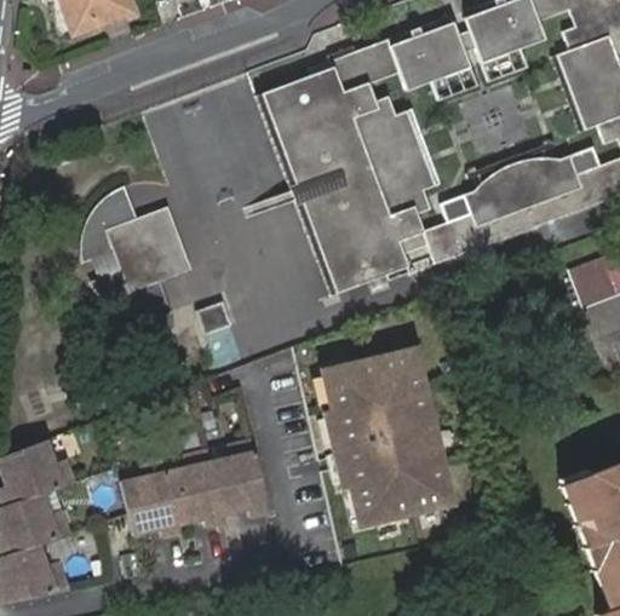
[(130,10),(125,0),(58,0),(72,32),(130,10)]
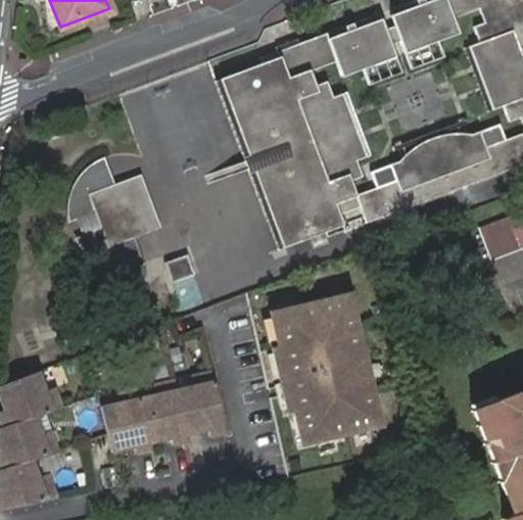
[(335,201),(354,195),(350,181),(362,177),(357,160),(366,157),(341,94),(331,98),(325,83),(314,87),(308,73),(334,62),(340,77),(361,71),(367,85),(399,73),(389,45),(397,42),(408,68),(441,56),(436,41),(459,33),(453,17),(477,9),(482,24),(472,28),(477,42),(466,47),(489,109),(501,105),(507,121),(520,115),(522,114),(522,0),(423,0),(424,2),(417,4),(415,0),(412,0),(395,6),(397,11),(394,12),(398,21),(391,25),(383,28),(378,30),(374,20),(372,15),(297,43),(300,52),(279,60),(278,56),(220,79),(248,157),(289,141),(293,151),(252,167),(282,246),(342,224),(338,213),(335,201)]
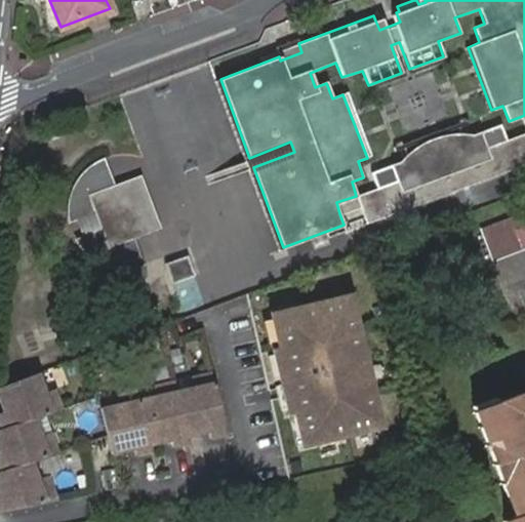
[(390,15),(393,25),(400,22),(396,12),(390,15)]
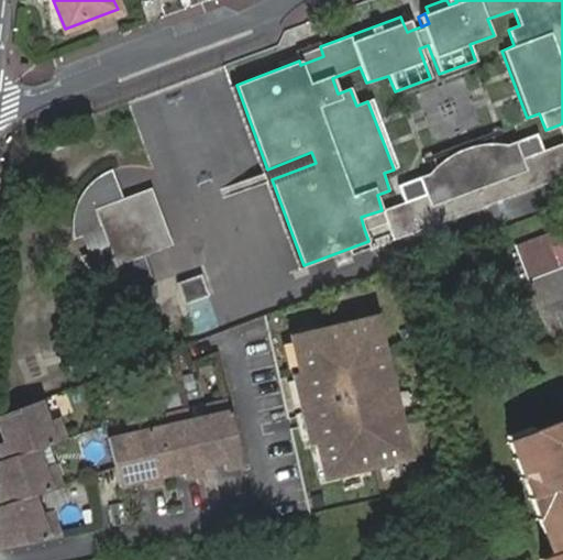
[(409,20),(403,22),(407,32),(412,30),(409,20)]
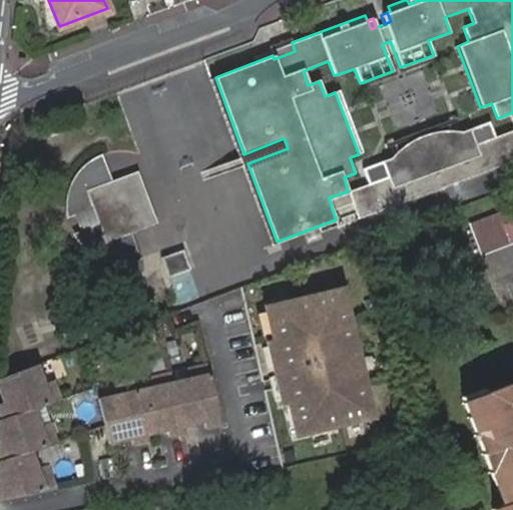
[(270,45),(273,55),(274,59),(295,51),(292,42),(289,37),(270,45)]
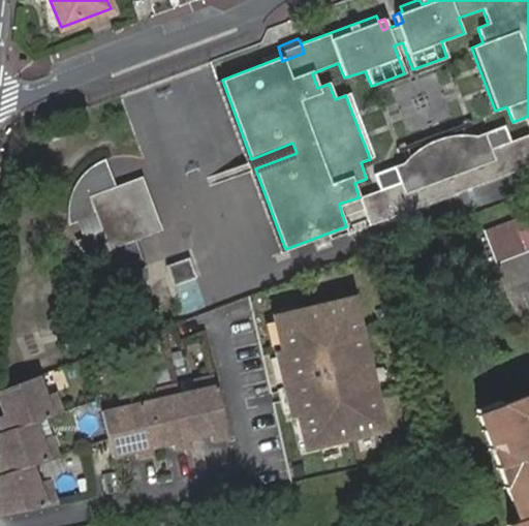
[(401,164),(394,166),(385,169),(391,185),(395,195),(363,208),(369,224),(528,163),(528,146),(504,155),(500,144),(494,129),(476,136),(468,135),(461,136),(454,136),(446,138),(439,141),(433,143),(425,146),(418,150),(413,153),(408,157),(404,161),(401,164)]
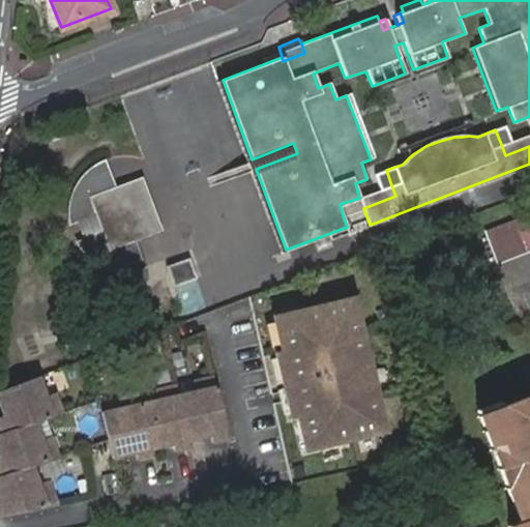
[(529,133),(501,144),(505,155),(529,146),(529,133)]
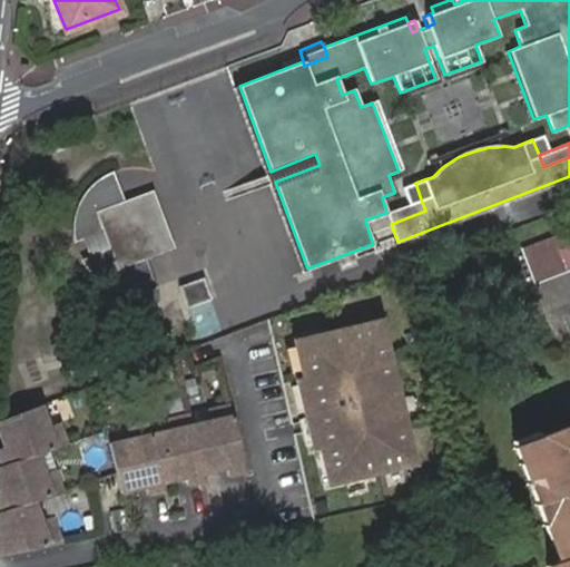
[(315,154),(271,172),(275,182),(320,165),(315,154)]
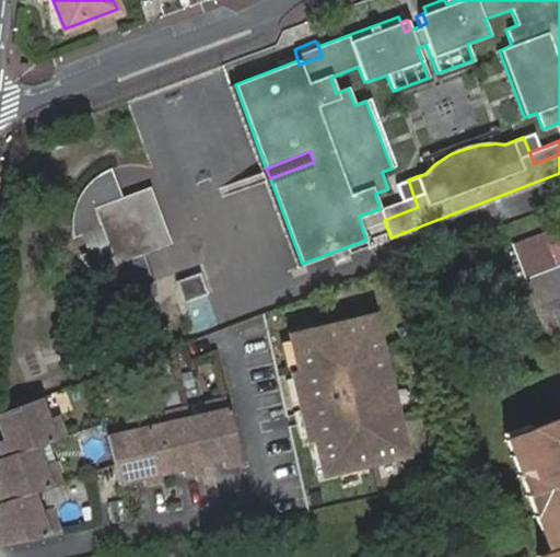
[(83,234),(102,228),(95,208),(124,197),(113,167),(111,169),(107,170),(100,174),(96,176),(90,183),(86,185),(81,193),(80,196),(78,200),(76,205),(74,208),(73,212),(72,217),(72,221),(72,225),(72,230),(72,234),(73,239),(83,234)]
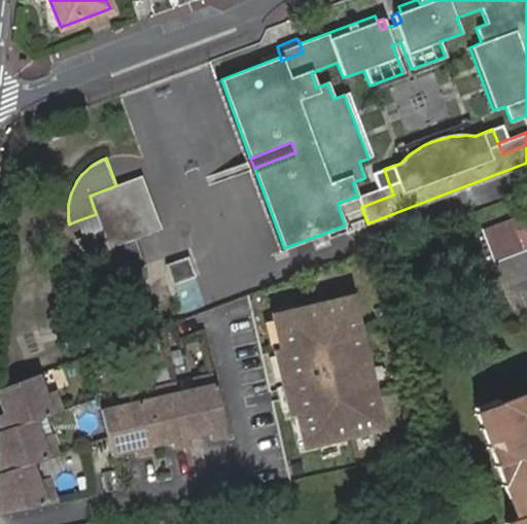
[(136,240),(162,229),(143,175),(116,185),(90,196),(96,214),(102,231),(109,250),(136,240)]
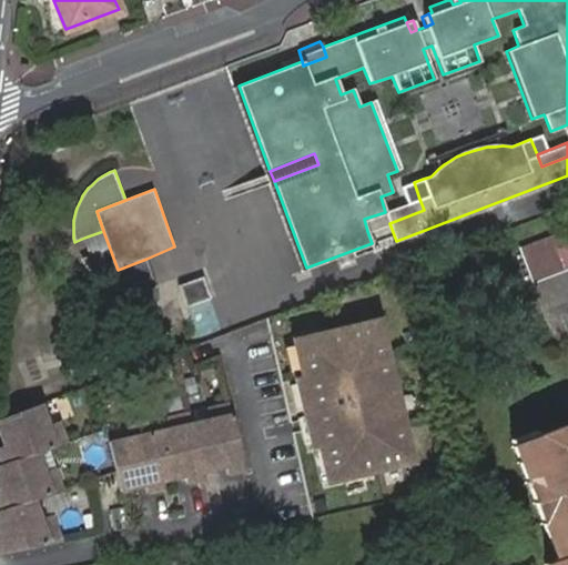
[(419,199),(385,212),(364,219),(367,231),(389,223),(424,210),(419,199)]
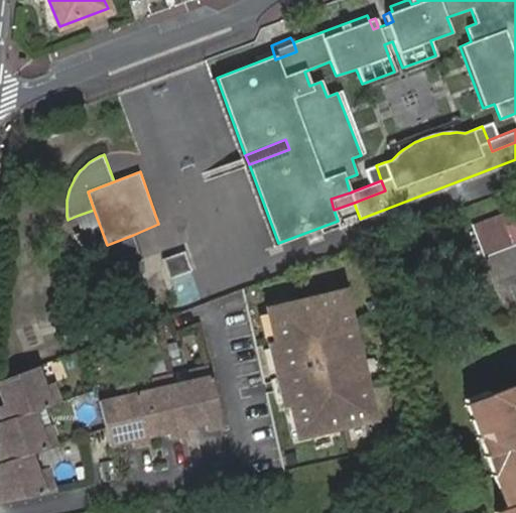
[(515,205),(472,223),(482,250),(515,236),(515,205)]
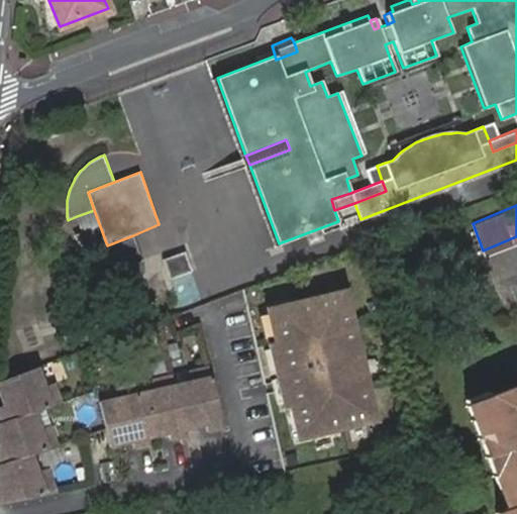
[(100,226),(94,210),(77,216),(83,232),(100,226)]
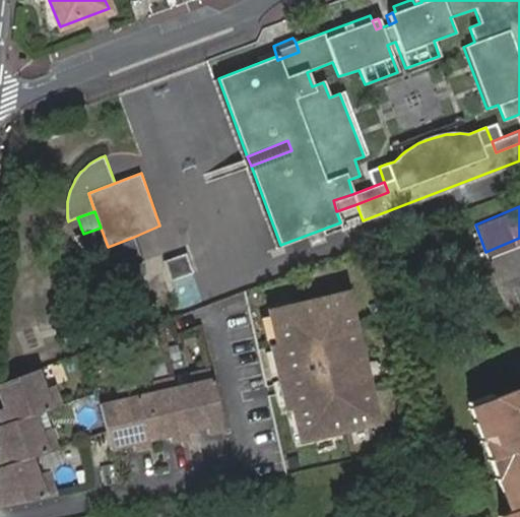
[(108,247),(101,228),(83,234),(73,238),(75,240),(79,246),(85,252),(88,254),(94,259),(99,261),(106,264),(114,266),(121,267),(129,267),(137,265),(143,264),(134,237),(108,247)]
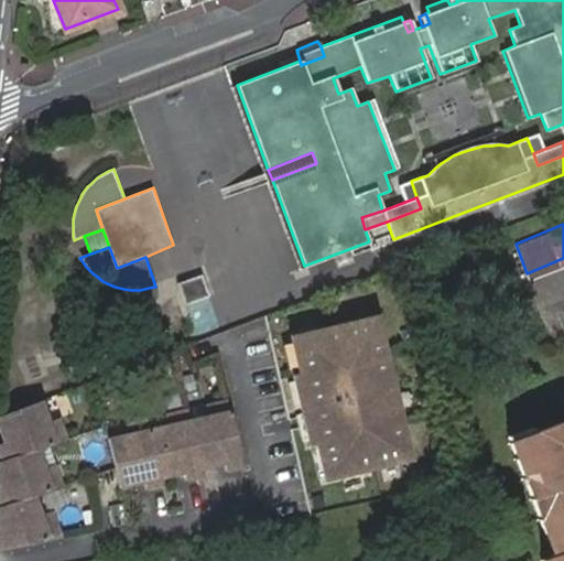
[(180,283),(182,290),(188,287),(191,292),(208,286),(204,274),(180,283)]
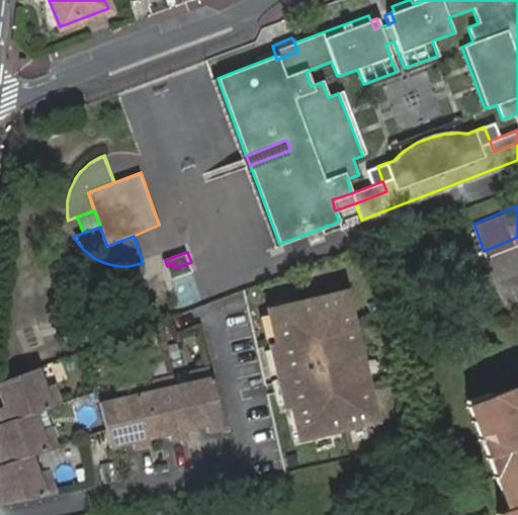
[(173,263),(167,266),(172,279),(194,271),(191,262),(175,268),(173,263)]
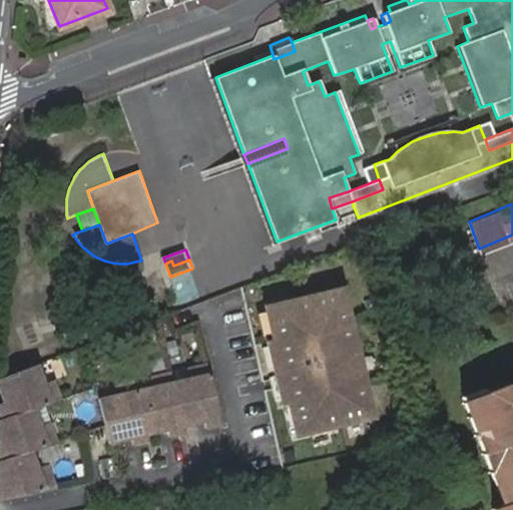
[(376,419),(346,285),(267,304),(276,340),(270,342),(277,378),(280,388),(283,405),(290,404),(297,436),(376,419)]
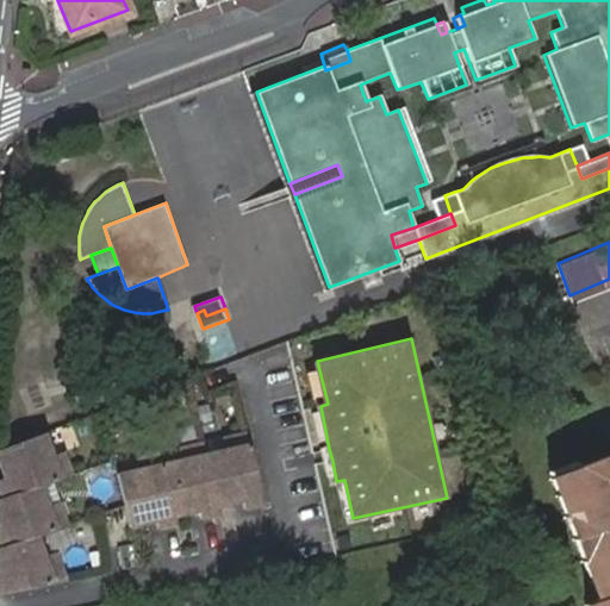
[(49,428),(0,445),(0,455),(6,476),(0,478),(0,486),(2,497),(45,483),(75,475),(68,451),(56,454),(49,428)]
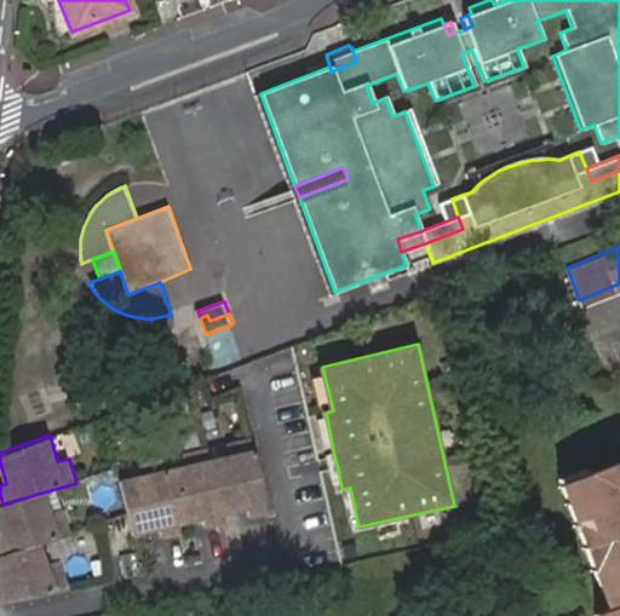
[(212,461),(225,516),(248,508),(251,517),(271,512),(253,438),(229,443),(231,455),(212,461)]
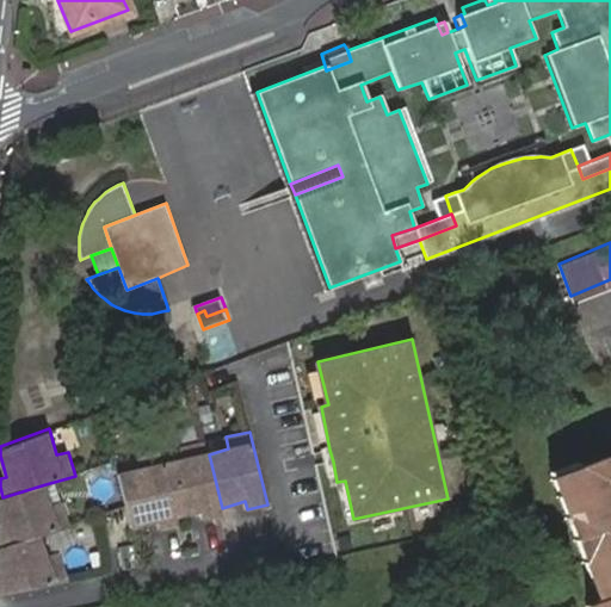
[(223,515),(222,508),(209,454),(207,441),(183,447),(186,458),(166,463),(179,516),(202,513),(205,520),(223,515)]
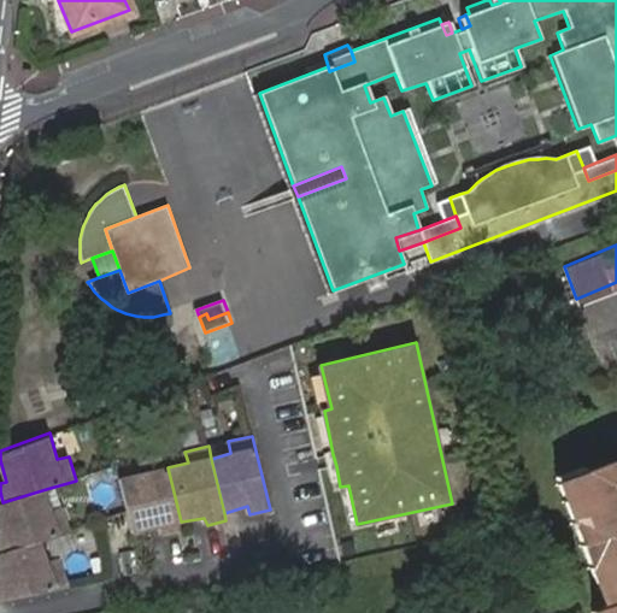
[(182,531),(181,522),(168,467),(165,457),(141,461),(144,473),(123,478),(135,532),(160,528),(163,537),(182,531)]
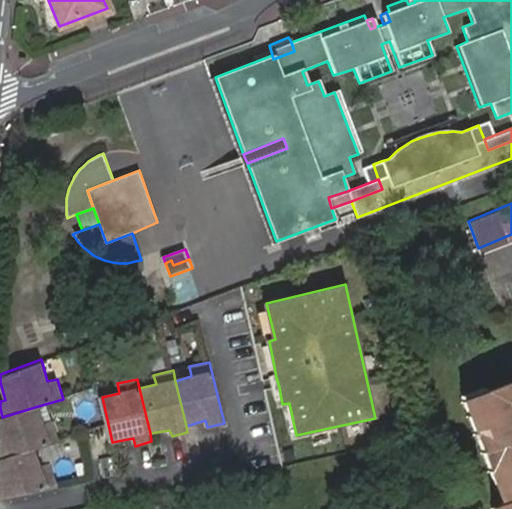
[(511,508),(511,383),(472,399),(485,433),(499,427),(505,443),(491,448),(511,500),(501,504),(503,508),(511,508)]
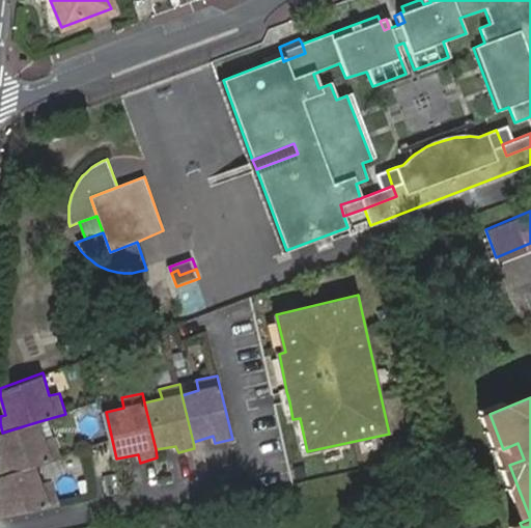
[(479,418),(520,523),(530,519),(509,465),(503,449),(490,414),(479,418)]
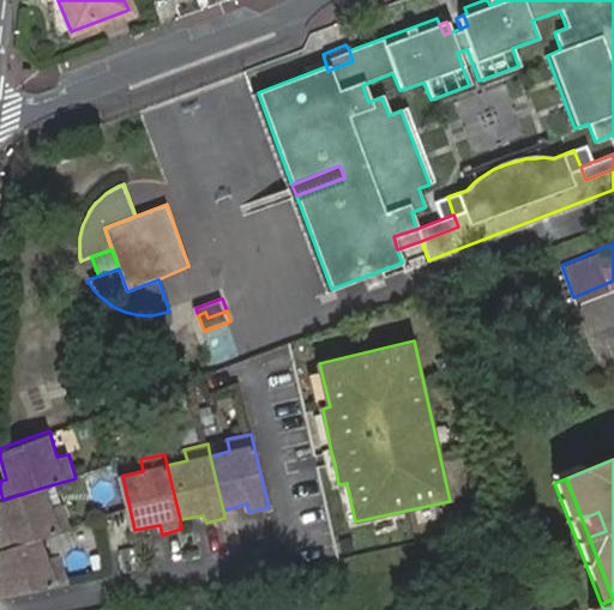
[(46,487),(2,500),(0,500),(0,526),(1,530),(0,530),(0,548),(42,537),(71,527),(64,505),(50,509),(46,487)]
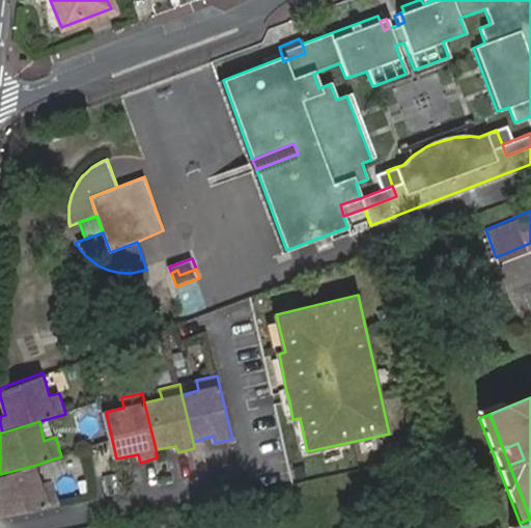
[(503,449),(509,465),(524,460),(518,443),(503,449)]
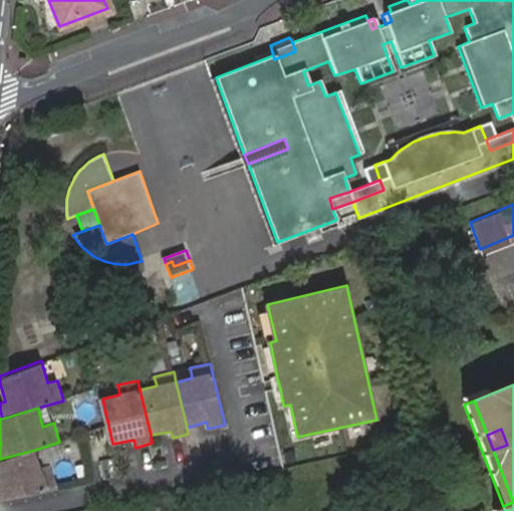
[(35,450),(0,459),(0,501),(57,488),(51,465),(39,468),(35,450)]
